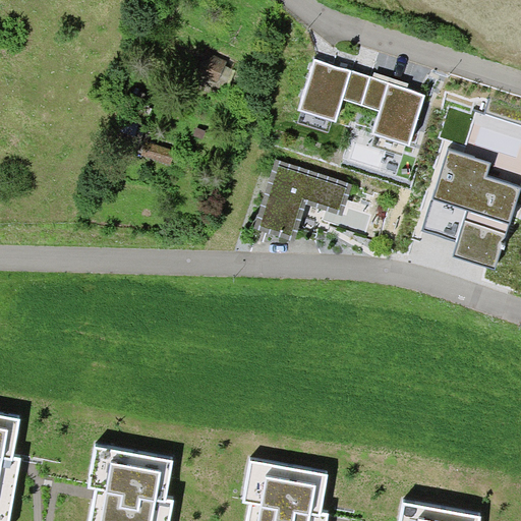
[(226,61),(205,51),(194,74),(216,83),(225,65),(226,61)]
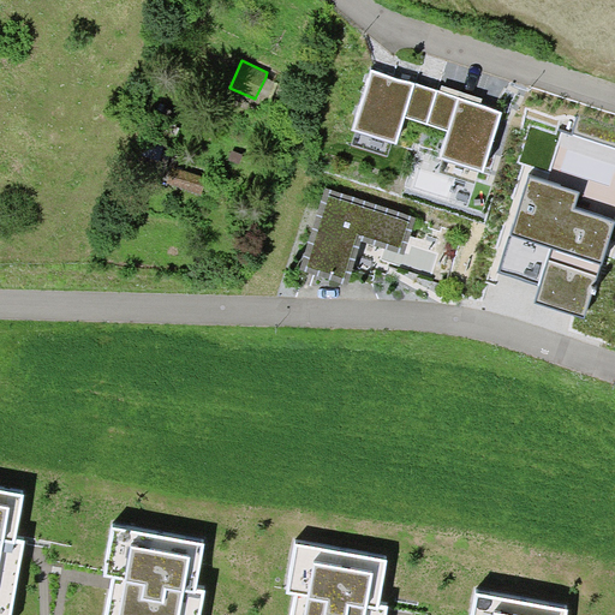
[(405,118),(428,125),(437,90),(372,69),(352,129),(396,143),(405,118)]
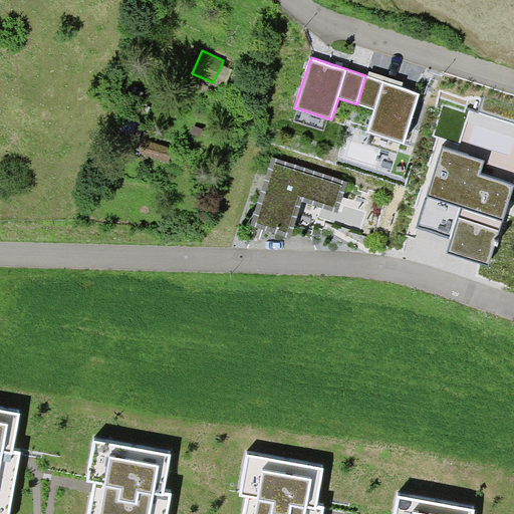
[(234,69),(222,64),(213,82),(225,87),(234,69)]
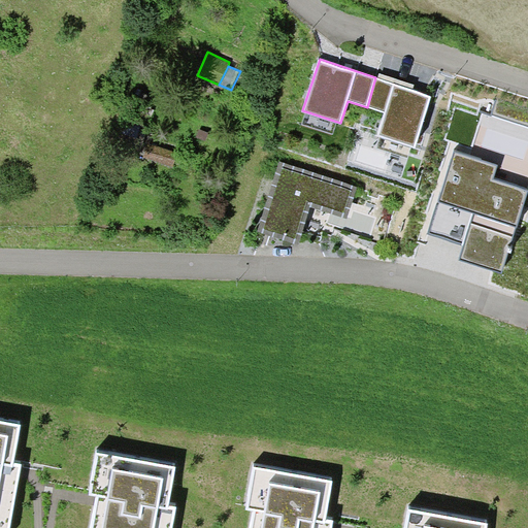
[(380,73),(377,77),(413,90),(415,86),(380,73)]
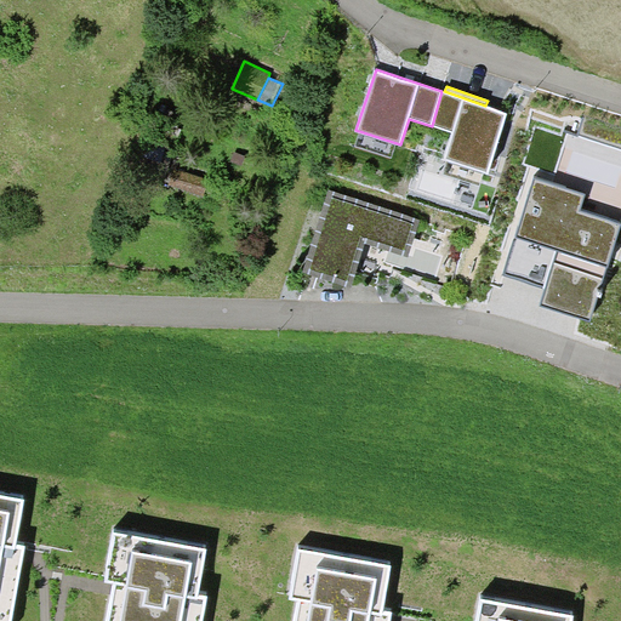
[(444,91),(442,91),(432,126),(453,132),(444,160),(489,175),(510,113),(485,106),(444,91)]
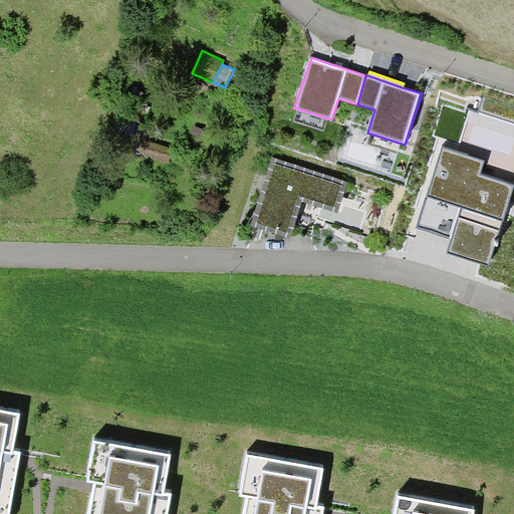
[(173,149),(145,140),(140,154),(169,163),(173,149)]
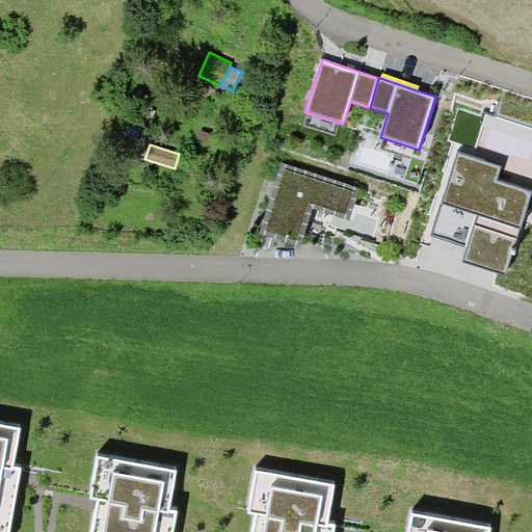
[(502,167),(459,152),(442,203),(477,213),(462,261),(506,274),(531,192),(531,191),(497,181),(502,167)]
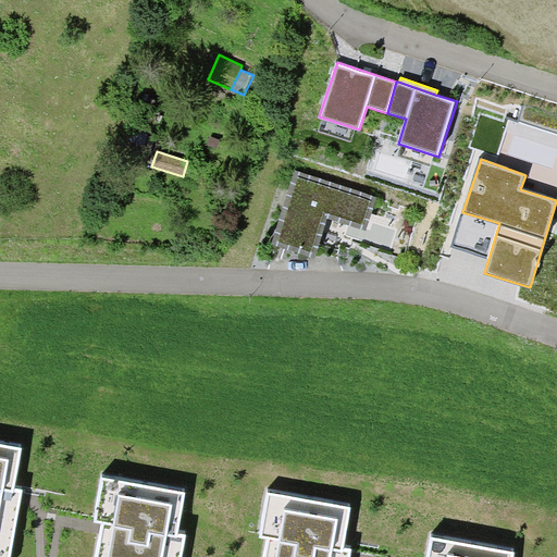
[(323,217),(327,218),(367,231),(376,197),(296,170),(272,244),(277,246),(279,240),(298,177),(370,201),(362,224),(324,212),(323,217)]
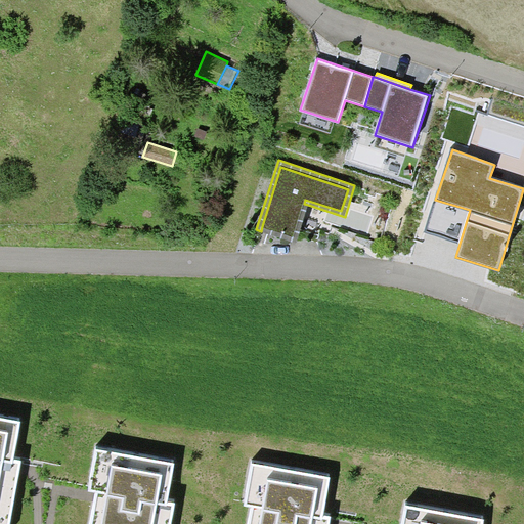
[(280,167),(262,226),(294,236),(304,204),(305,200),(341,211),(348,189),(280,167)]
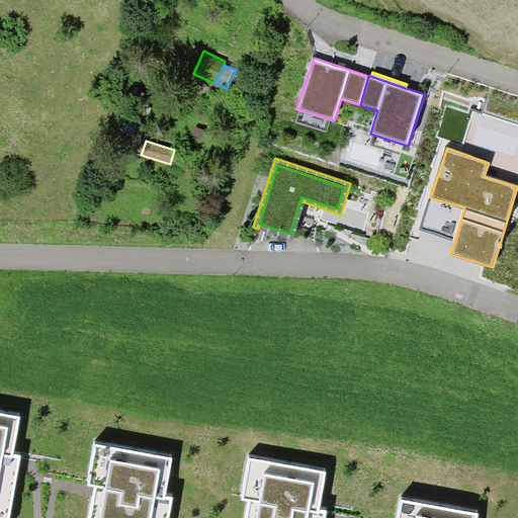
[(258,229),(292,240),(305,202),(300,201),(290,234),(259,224),(258,229)]
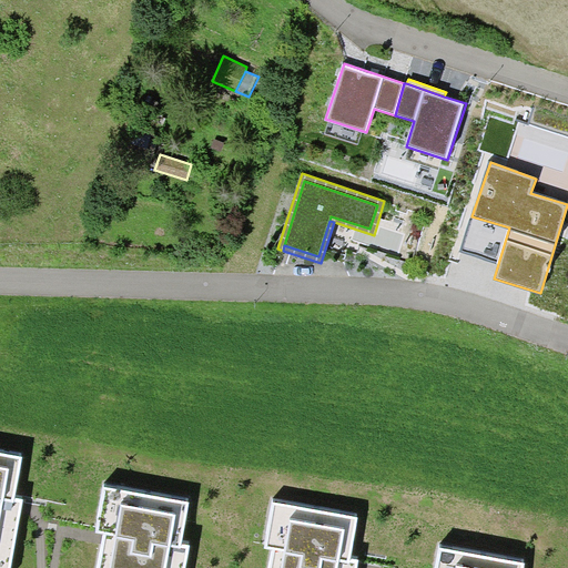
[(22,457),(0,452),(0,567),(10,567),(22,499),(14,497),(22,457)]
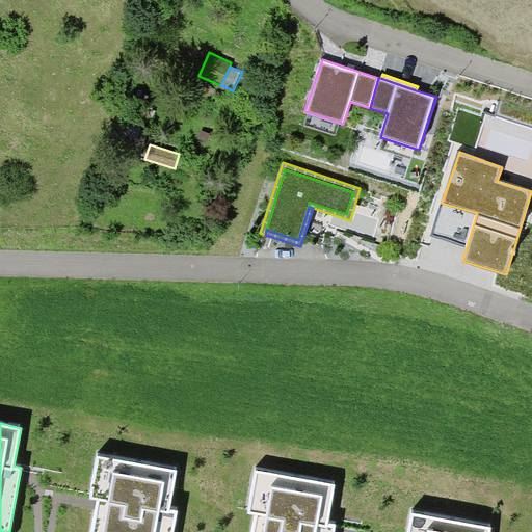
[(177,471),(98,455),(90,498),(98,499),(91,531),(174,531),(178,511),(169,510),(177,471)]
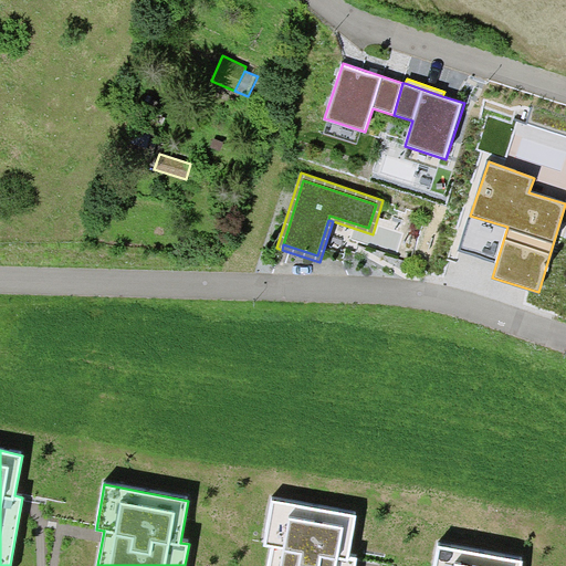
[(356,515),(272,501),(264,546),(271,547),(268,565),(356,565),(358,558),(349,557),(356,515)]
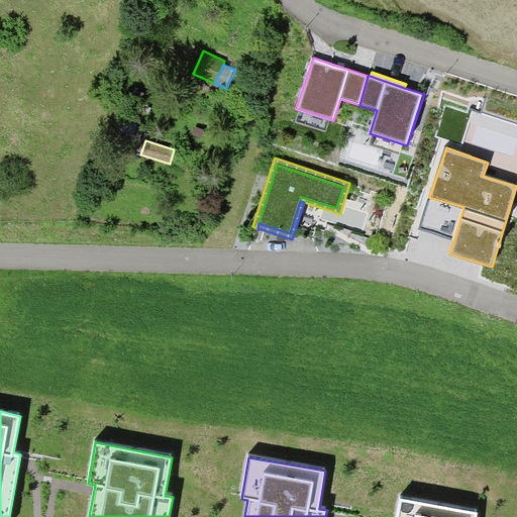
[(476,516),(478,512),(401,499),(397,516),(476,516)]
